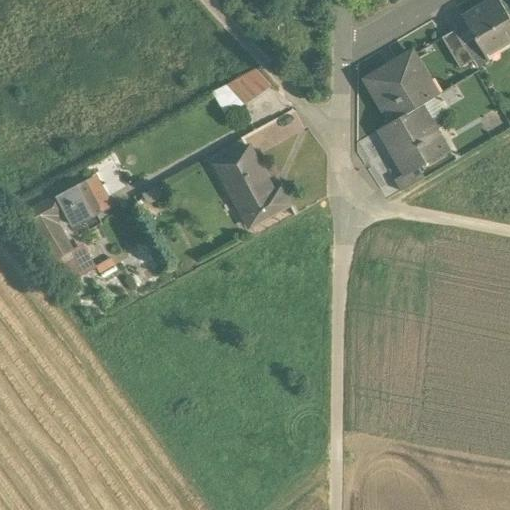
[(509,21),(497,0),(489,0),(479,6),(480,8),(462,18),(474,37),(487,61),(489,60),(485,53),(509,38),(509,21)]
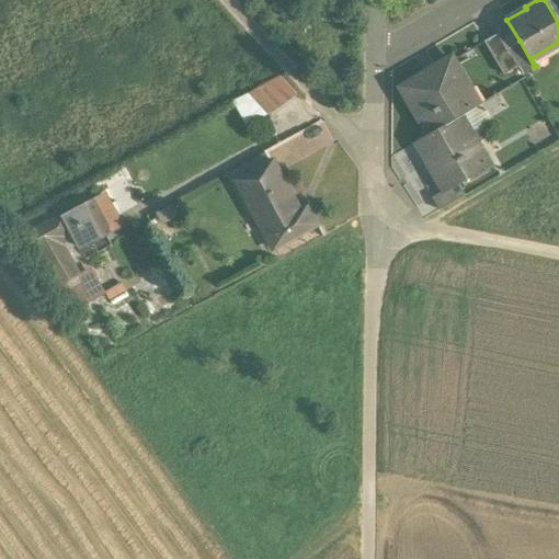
[(508,48),(498,33),(483,41),(503,73),(517,66),(508,48)]
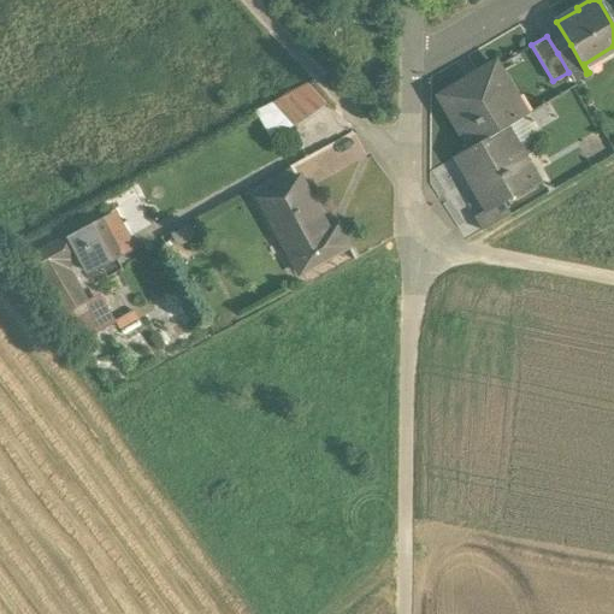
[(586,74),(571,45),(568,46),(568,47),(558,53),(568,72),(573,81),(586,74)]
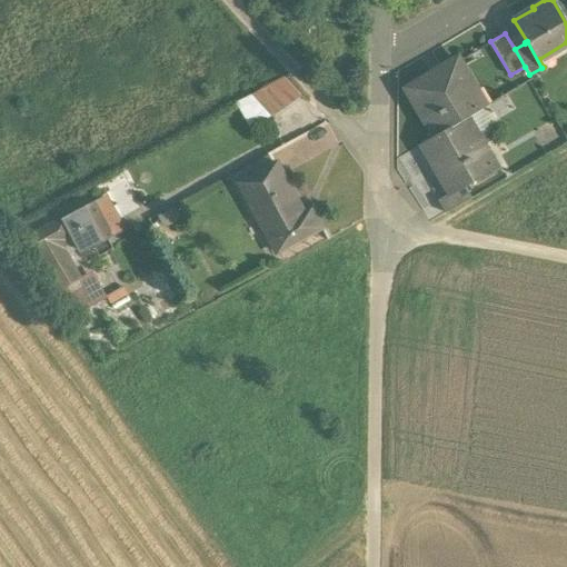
[(460,58),(434,73),(431,70),(405,85),(434,135),(467,117),(491,102),(490,101),(486,103),(486,102),(480,106),(473,92),(478,89),(460,58)]
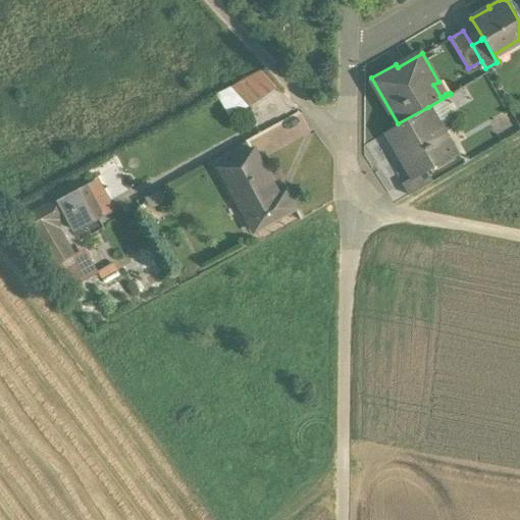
[(279,88),(260,67),(235,82),(247,105),(279,88)]
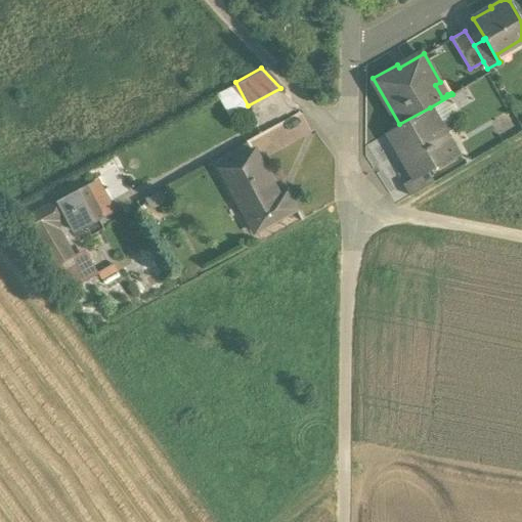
[(399,124),(388,131),(414,176),(415,177),(429,169),(459,151),(446,130),(451,128),(445,119),(439,122),(430,107),(399,124)]
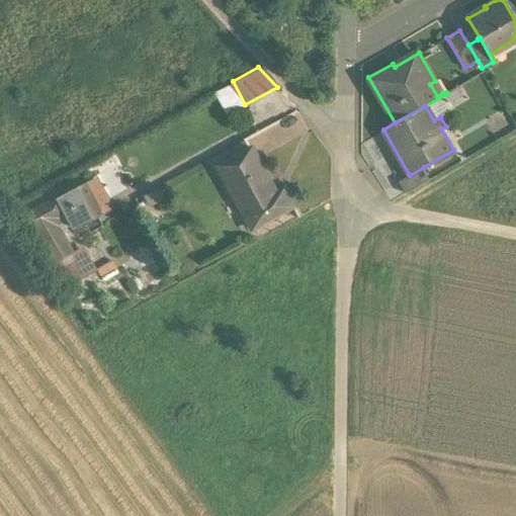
[(254,134),(265,155),(308,133),(296,111),(254,134)]
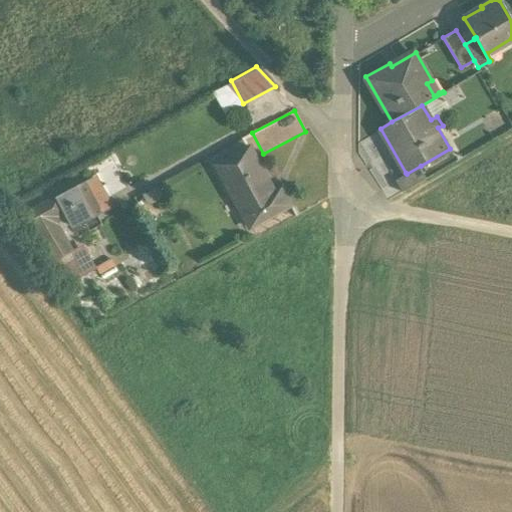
[(270,192),(254,161),(258,159),(250,145),(217,163),(249,224),(251,224),(248,219),(265,209),(268,214),(291,202),(282,185),(270,192)]
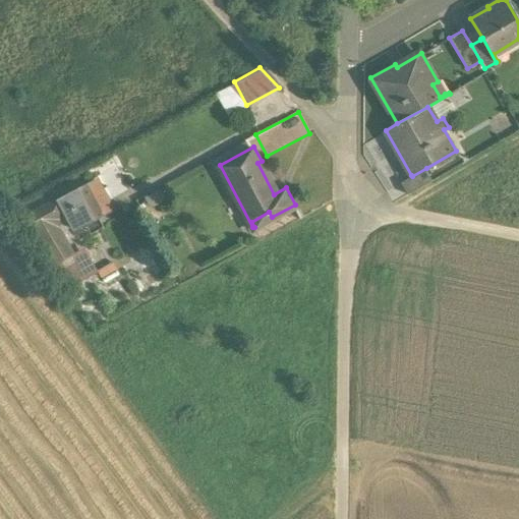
[(426,168),(412,176),(411,175),(403,180),(409,191),(433,178),(426,168)]
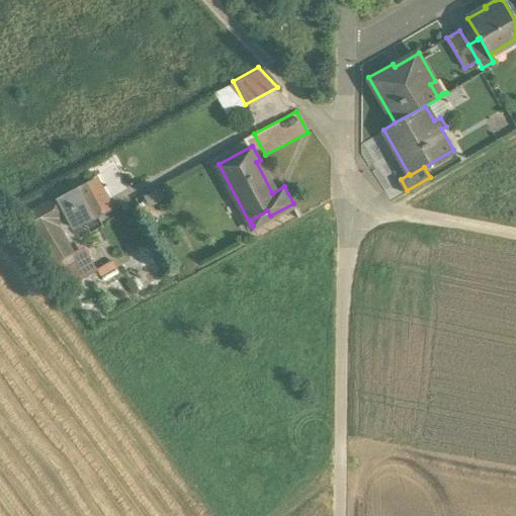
[(87,184),(20,222),(54,266),(71,256),(56,230),(57,221),(64,217),(72,232),(103,215),(87,184)]
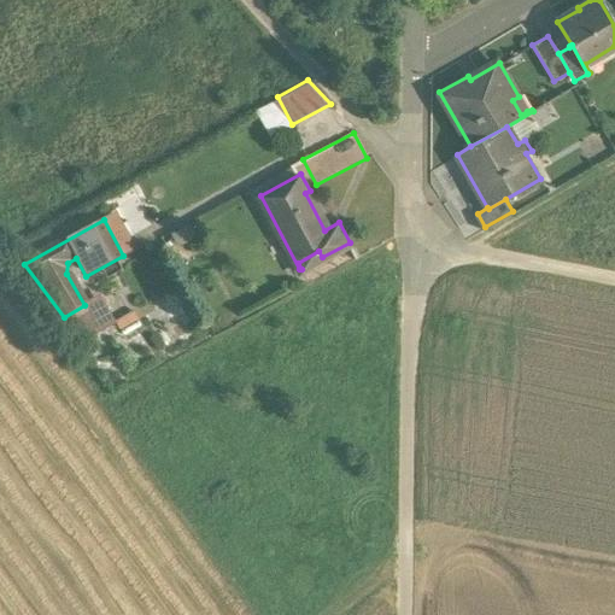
[(168,238),(175,251),(195,240),(188,227),(168,238)]
